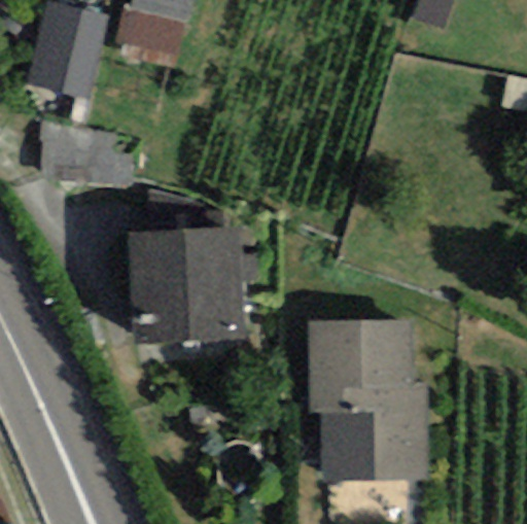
[(184,22),(188,0),(132,0),(130,10),(184,22)]
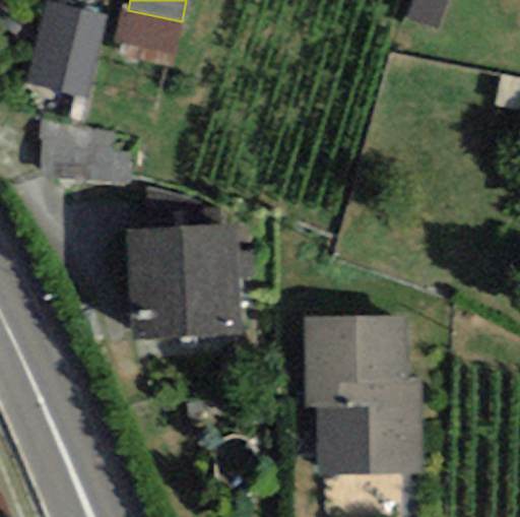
[(439,24),(445,0),(411,0),(407,15),(439,24)]
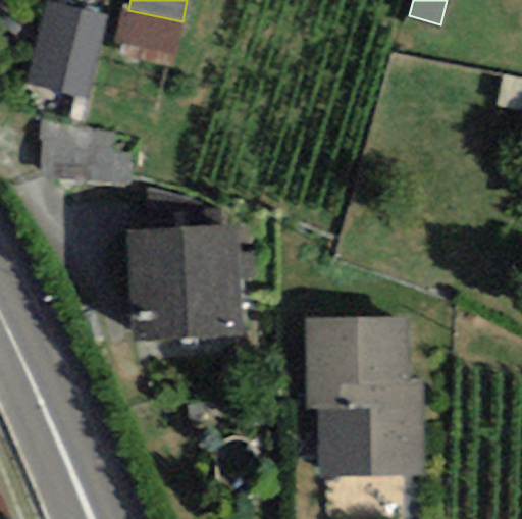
[(108,16),(45,2),(27,84),(89,98),(108,16)]
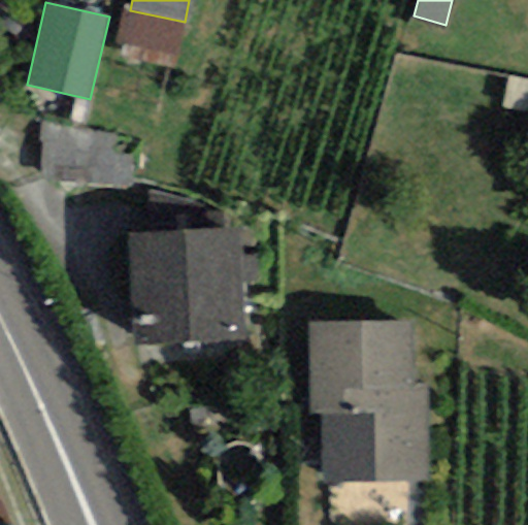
[(178,52),(185,22),(130,10),(122,8),(116,38),(127,41),(124,55),(175,66),(178,52)]
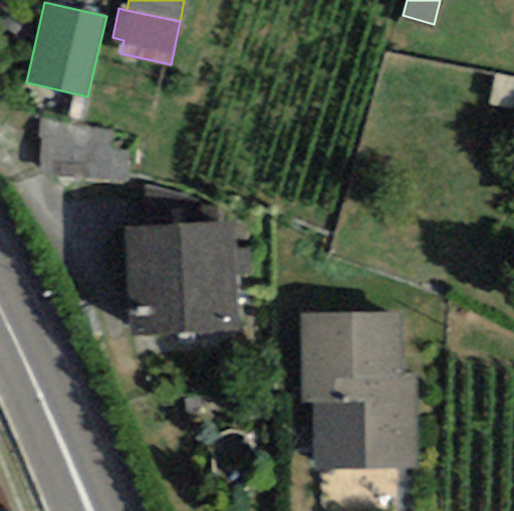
[(115,132),(39,116),(39,172),(126,181),(131,151),(113,148),(115,132)]
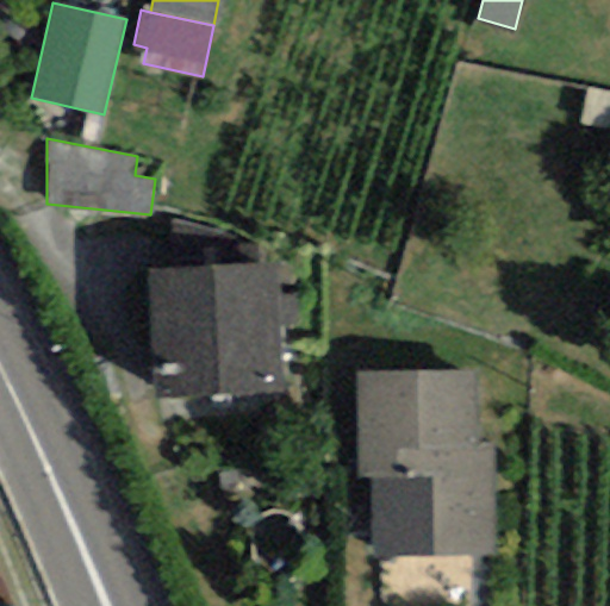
[(282,388),(274,261),(147,269),(155,397),(282,388)]
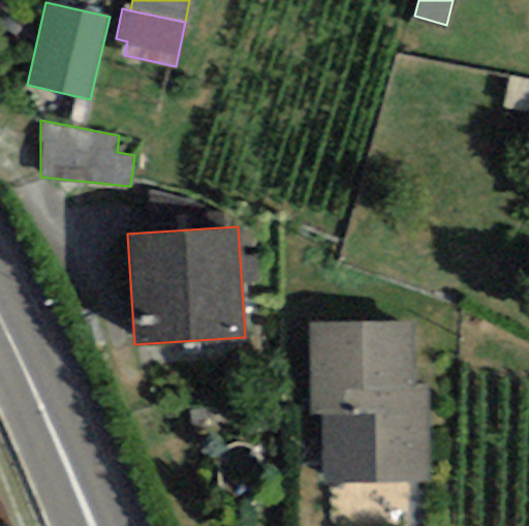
[(427,384),(413,384),(412,321),(310,321),(311,411),(323,411),(324,481),(428,481),(427,384)]
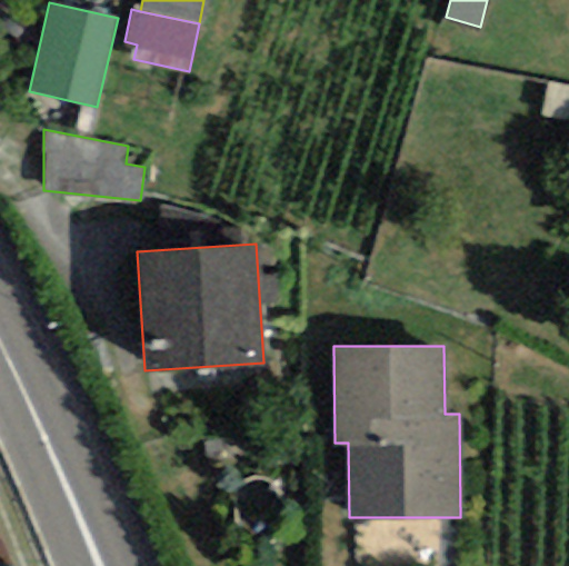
[(0,565),(13,565),(0,539),(0,565)]
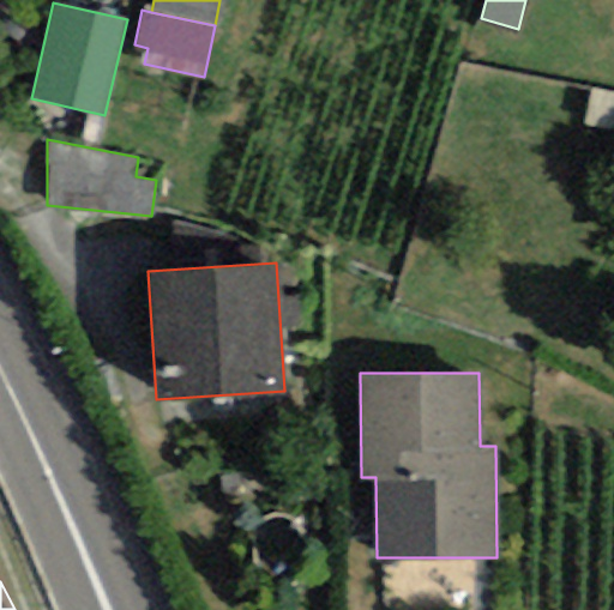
All buildings are outlined.
